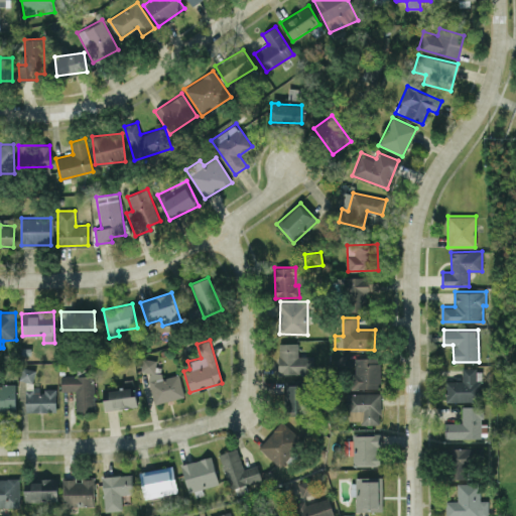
[(298,343),(278,343),(278,373),(313,374),(313,356),(298,356),(298,343)]
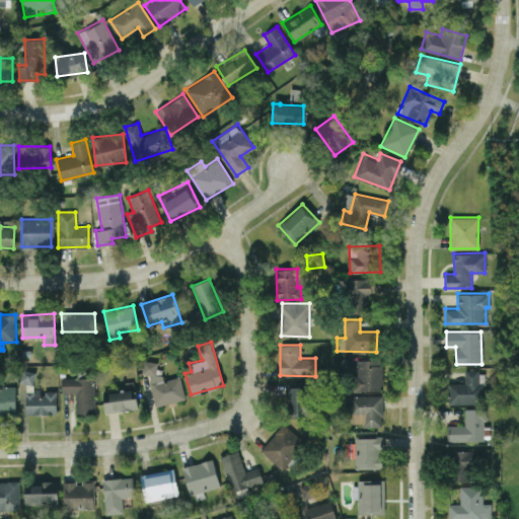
[(152,405),(184,399),(180,376),(162,380),(158,359),(144,362),(152,405)]
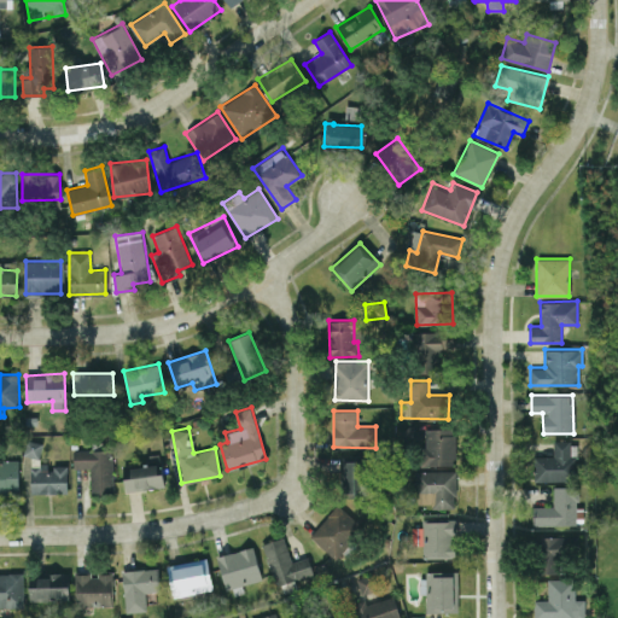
[(454,427),(421,429),(423,465),(455,465),(454,427)]
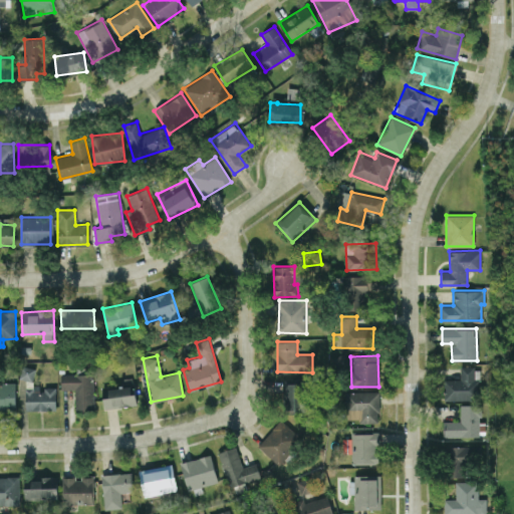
[(19,377),(32,380),(35,367),(21,365),(19,377)]
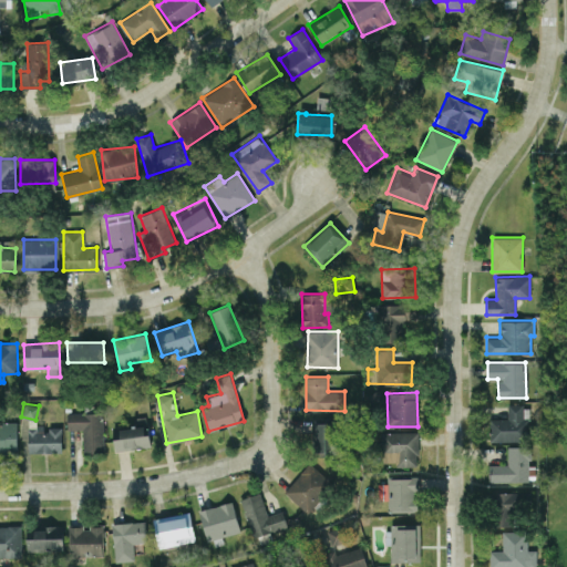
[(490,441),(528,440),(527,404),(507,405),(507,418),(488,419),(490,441)]
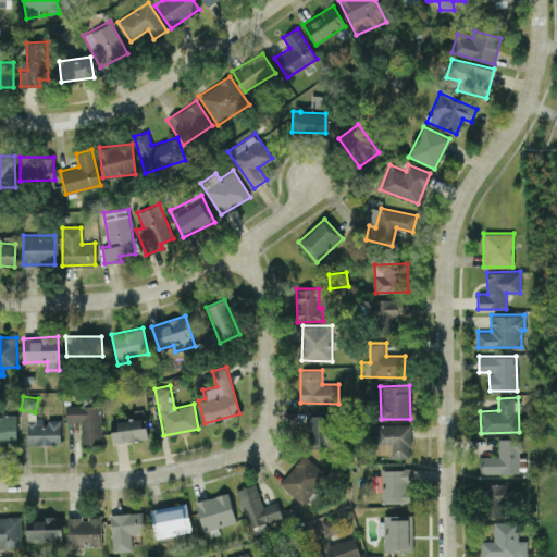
[(82,444),(101,444),(101,405),(65,405),(66,422),(81,421),(82,444)]
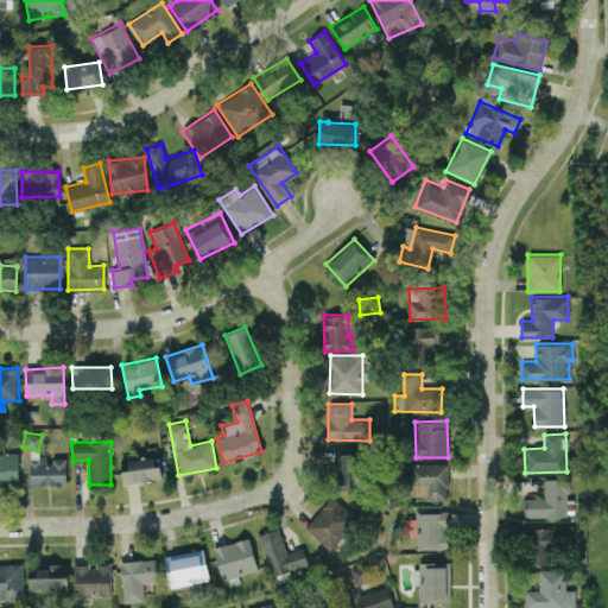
[(18,453),(0,453),(0,485),(18,485),(18,453)]
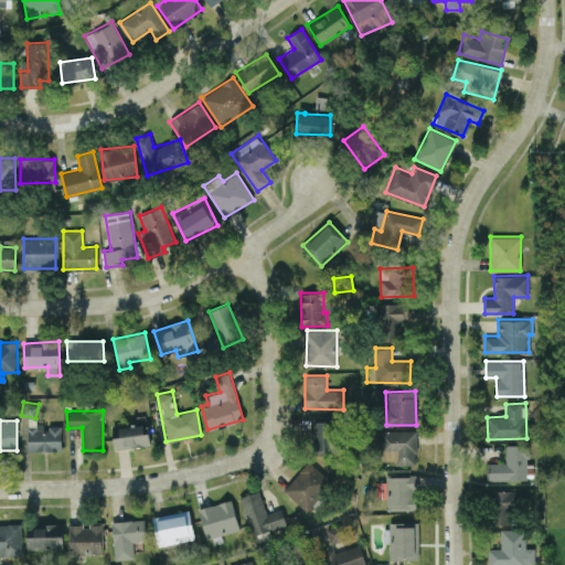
[(315,420),(313,451),(334,451),(336,422),(315,420)]
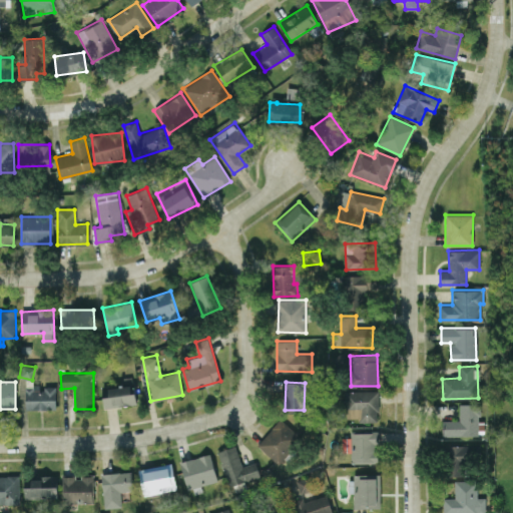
[(104,408),(136,404),(134,384),(102,388),(104,408)]
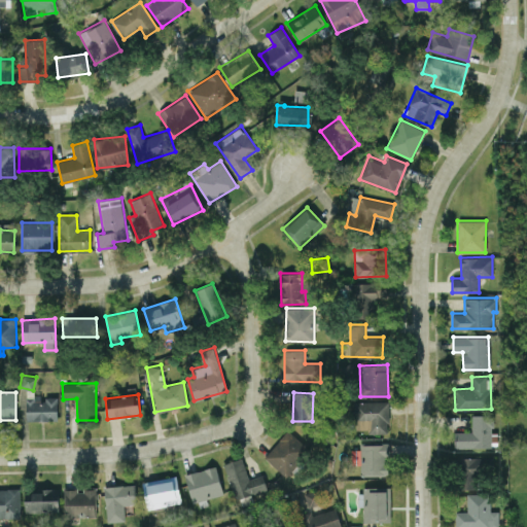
[(57,397),(26,398),(26,421),(58,420),(57,397)]
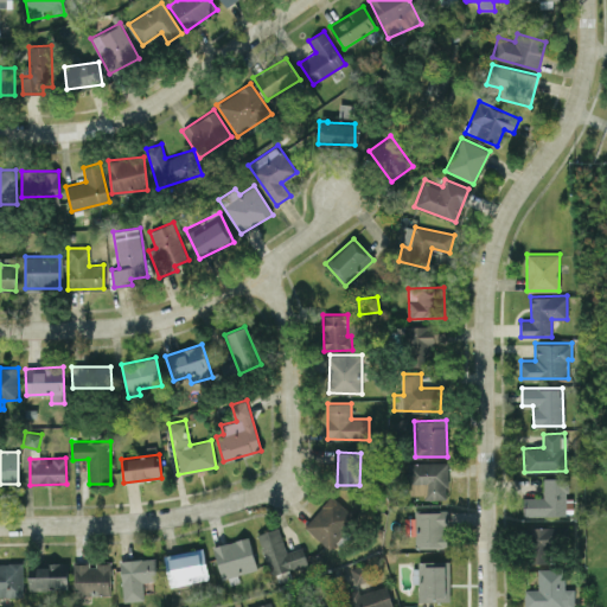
[(447,462),(409,461),(408,494),(425,494),(425,498),(447,499),(447,462)]
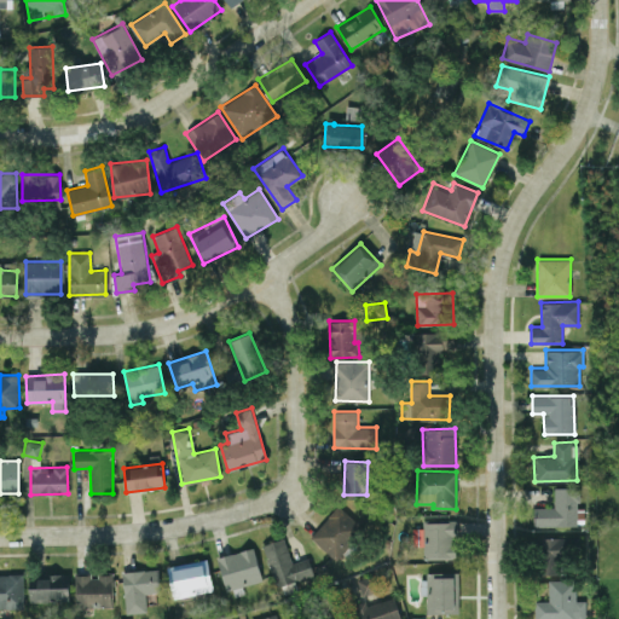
[(533,507),(533,526),(578,525),(577,486),(554,487),(554,507),(533,507)]
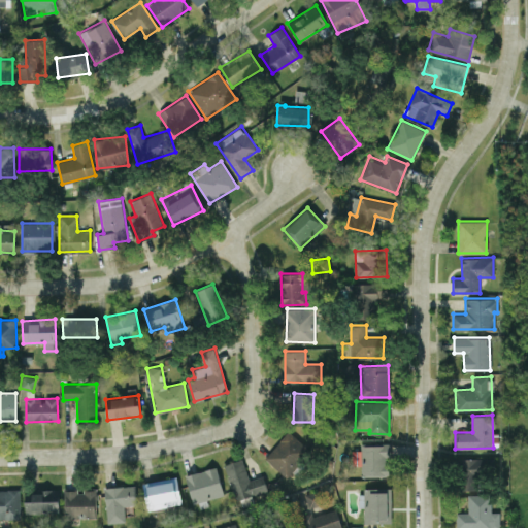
[(310,451),(289,430),(264,458),(287,477),(310,451)]
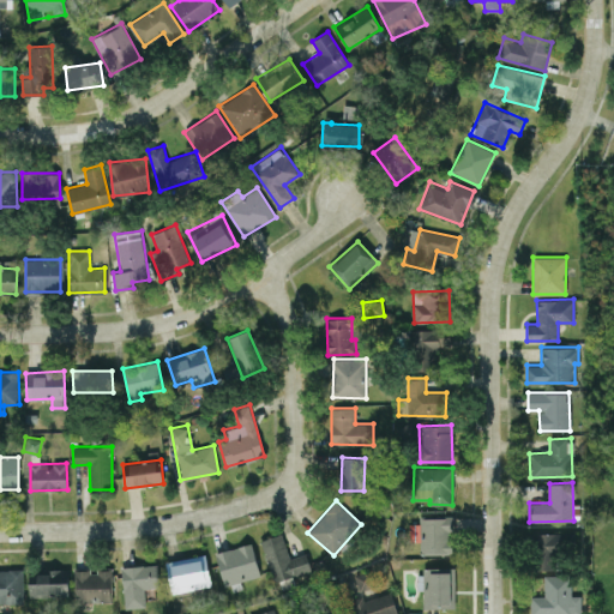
[(420,554),(453,553),(453,539),(452,539),(451,516),(420,517),(420,554)]
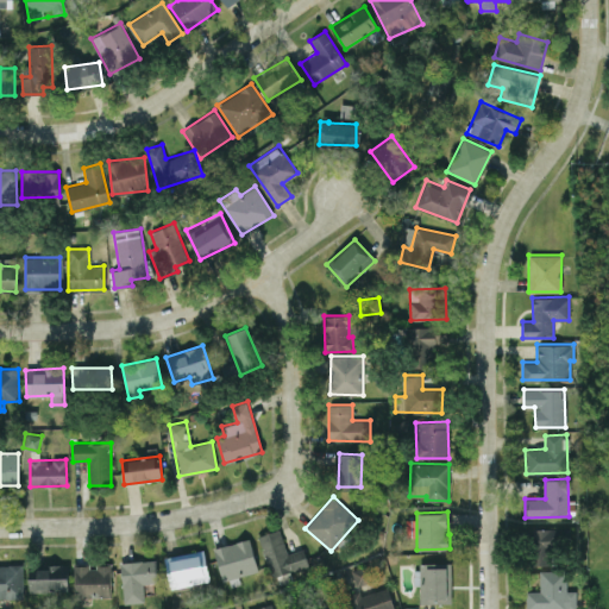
[(258,535),(272,577),(309,565),(303,547),(287,553),(280,528),(258,535)]
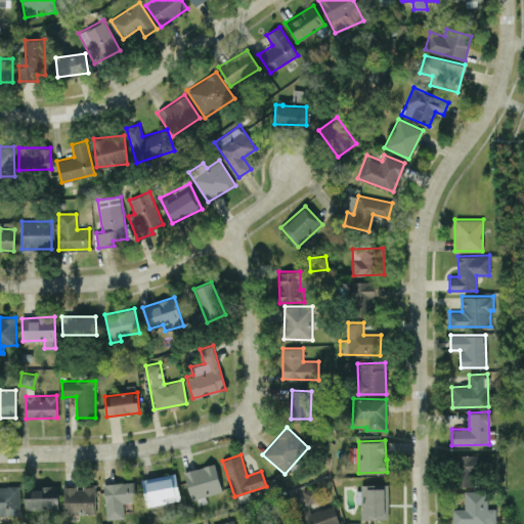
[(480,454),(456,455),(457,486),(482,485),(480,454)]
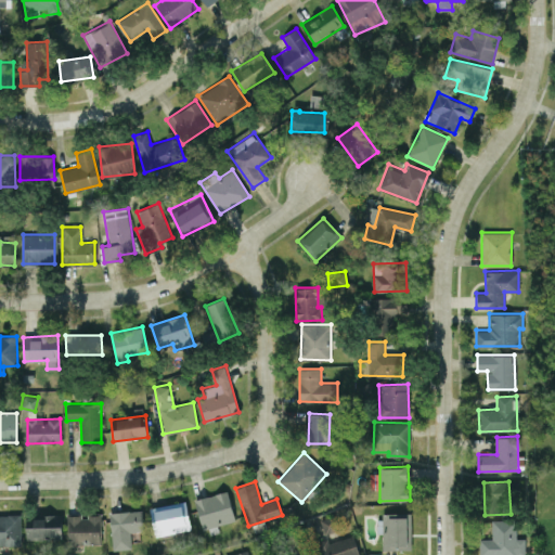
[(194,500),(203,530),(235,519),(227,490),(194,500)]
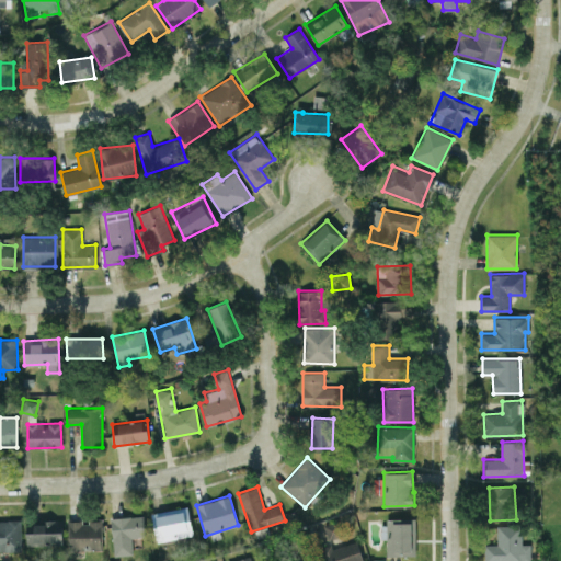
[(151,513),(156,541),(193,535),(187,506),(151,513)]
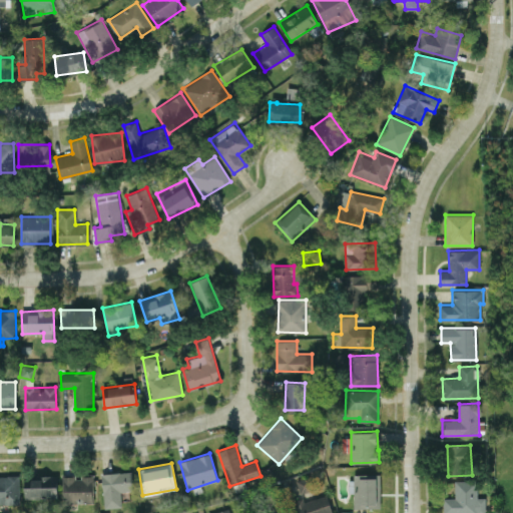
[(101,473),(103,508),(121,507),(120,491),(132,490),(131,471),(101,473)]
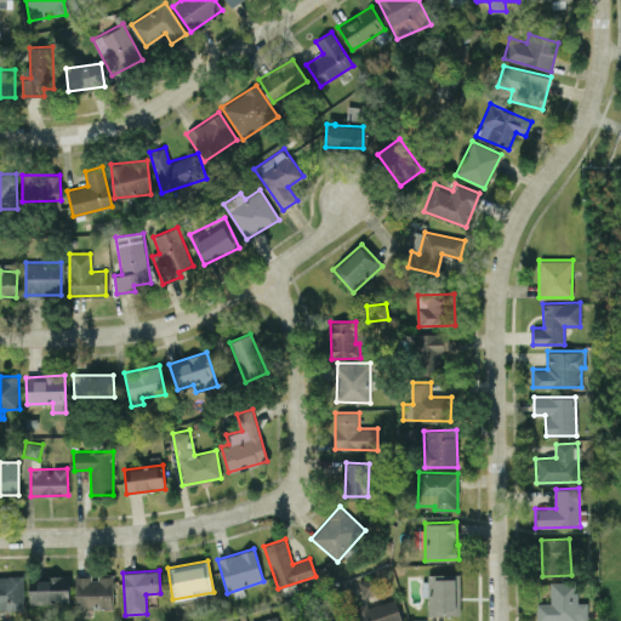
[(95,574),(95,575),(74,575),(75,609),(113,608),(112,574),(95,574)]
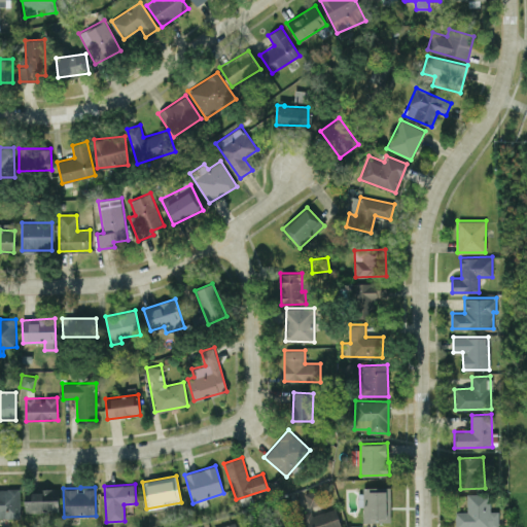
[(390,487),(362,487),(363,522),(391,521),(390,487)]
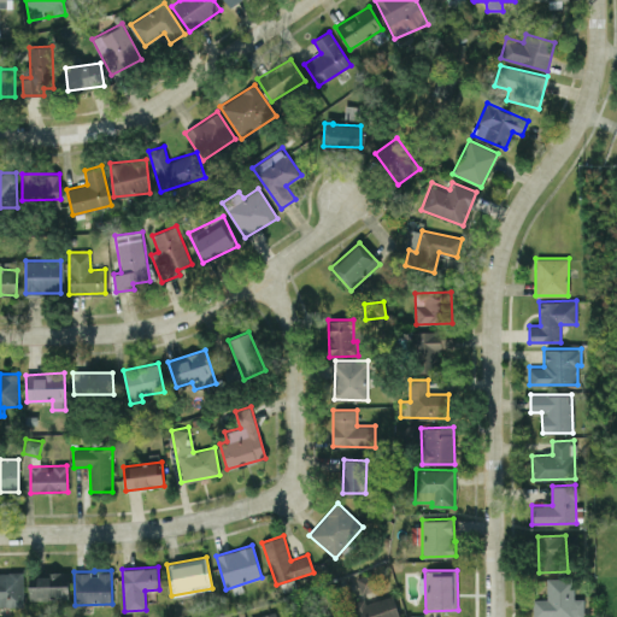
[(0,606),(24,606),(23,571),(0,571),(0,606)]
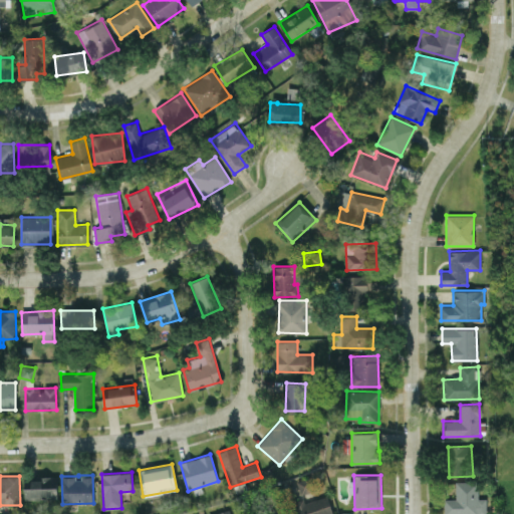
[(24,498),(57,497),(57,477),(24,478),(24,498)]
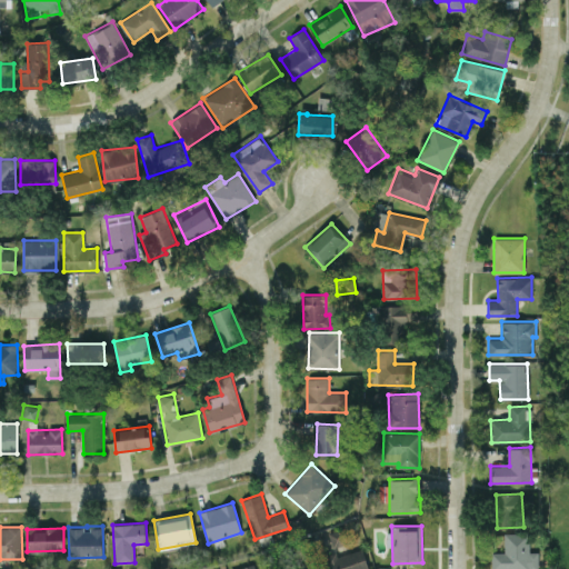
[(332,546),(347,542),(342,529),(329,532),(332,546)]
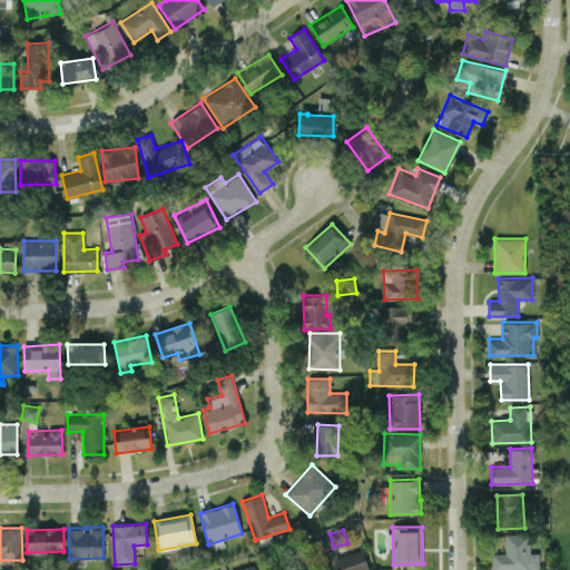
[(530,533),(504,533),(505,552),(492,552),(492,569),(539,569),(539,552),(530,552),(530,533)]
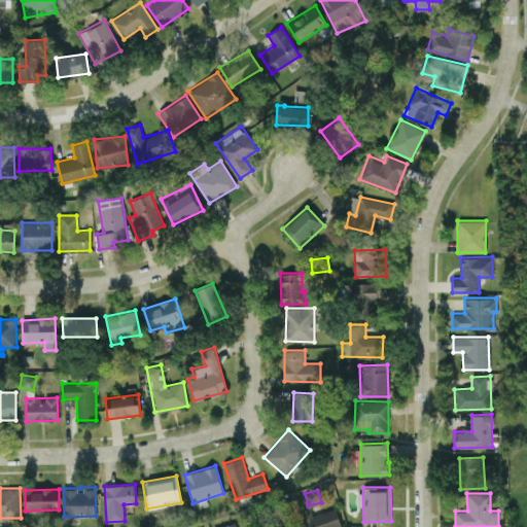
[(305,526),(341,526),(336,507),(312,515),(311,512),(302,514),(305,526)]
